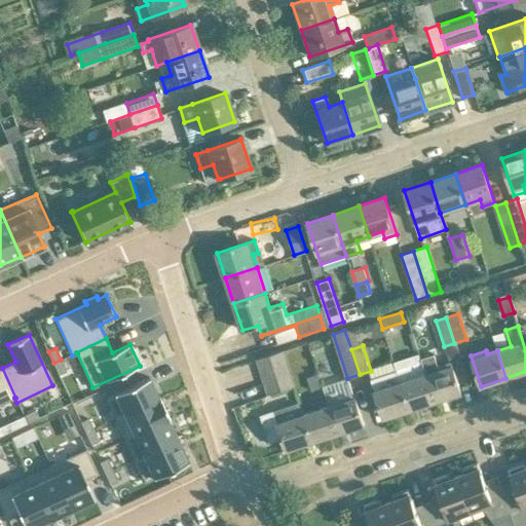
[(287,363),(283,351),(257,360),(261,371),(287,363)]
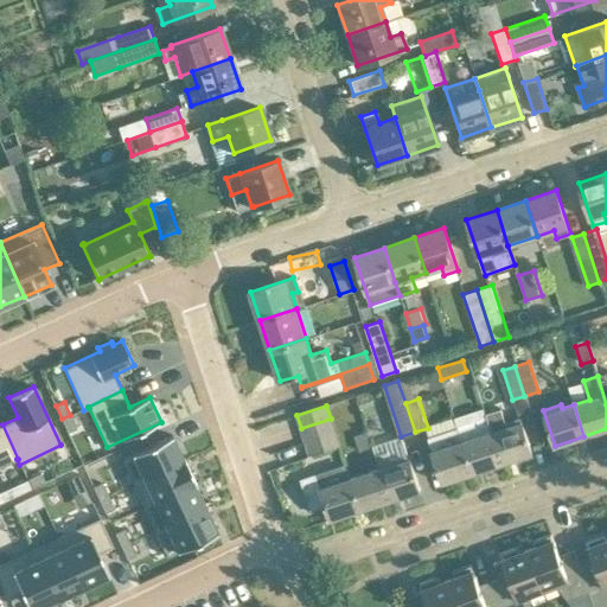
[(485,413),(487,421),(487,422),(500,464),(532,453),(521,416),(505,421),(500,408),(485,413)]
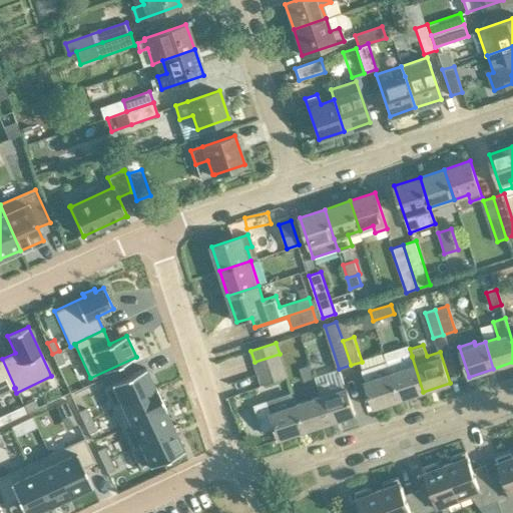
[(59,351),(52,354),(57,365),(64,362),(59,351)]
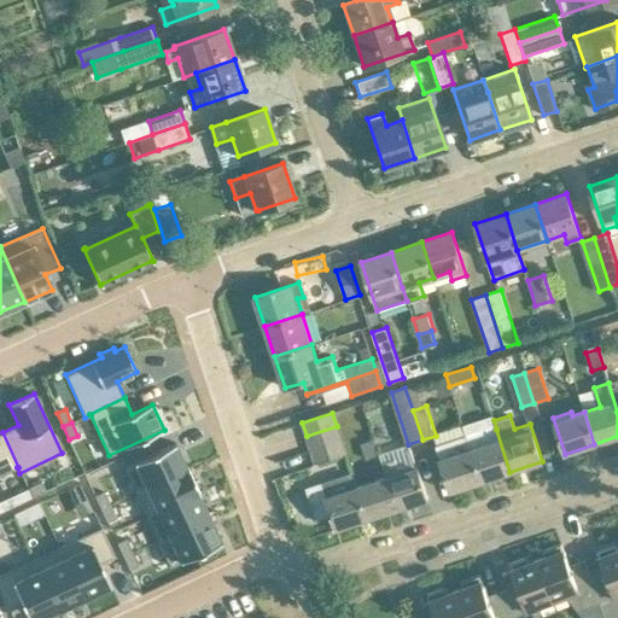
[(307,436),(312,452),(342,442),(337,426),(307,436)]
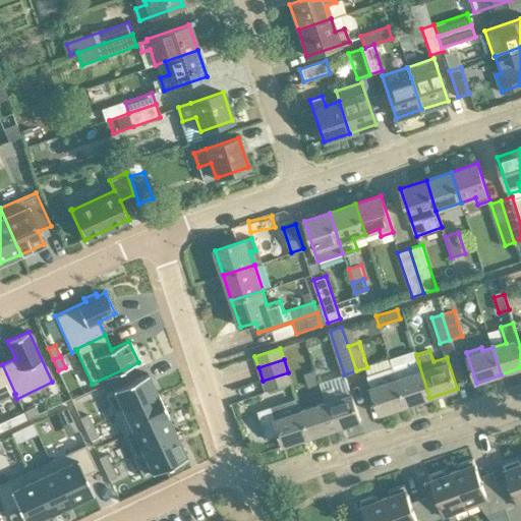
[(393,369),(396,379),(405,406),(429,398),(418,362),(393,369)]
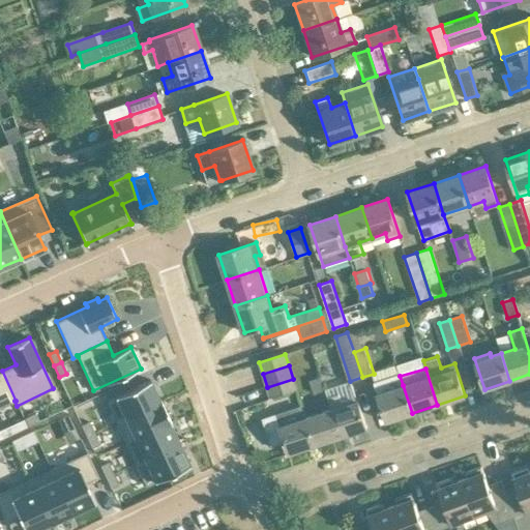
[(0,408),(15,401),(16,401),(2,371),(0,372),(0,408)]
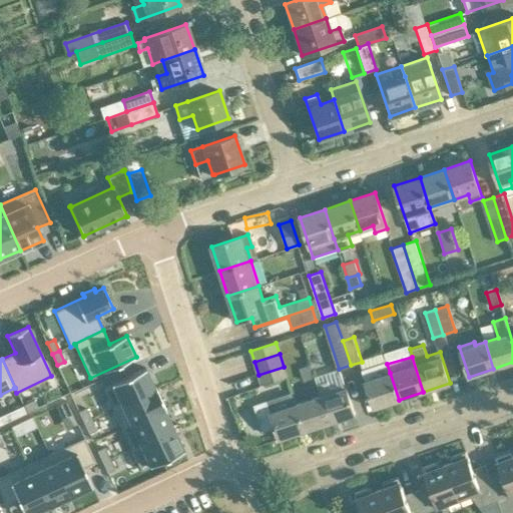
[(390,373),(387,364),(386,362),(362,370),(374,408),(399,400),(390,373)]
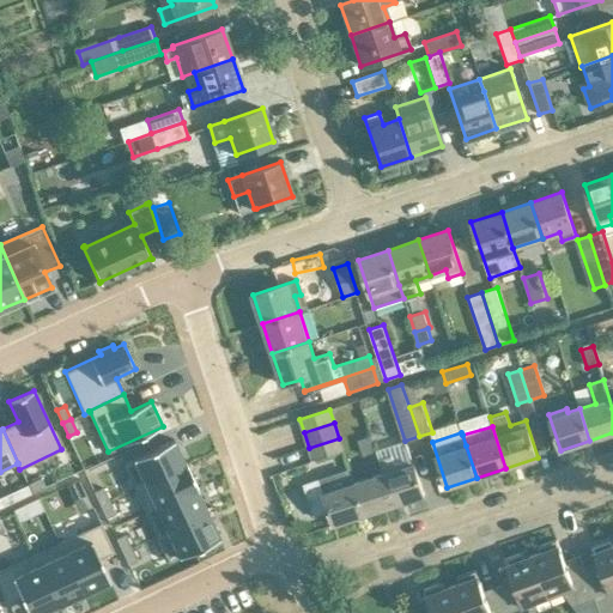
[(370,436),(359,439),(364,456),(375,453),(370,436)]
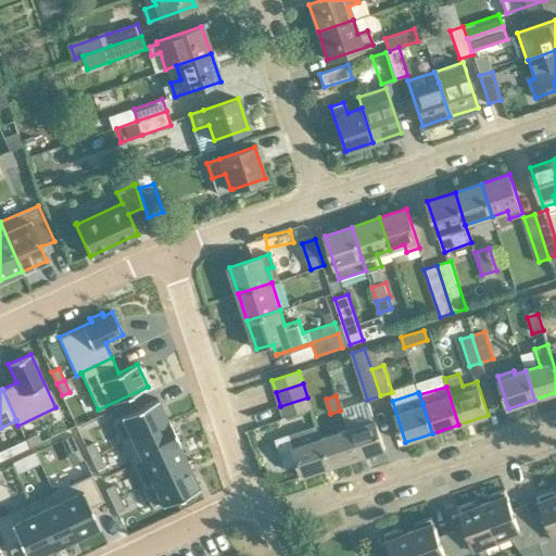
[(158,397),(111,419),(122,443),(169,420),(168,420),(167,420),(158,397)]
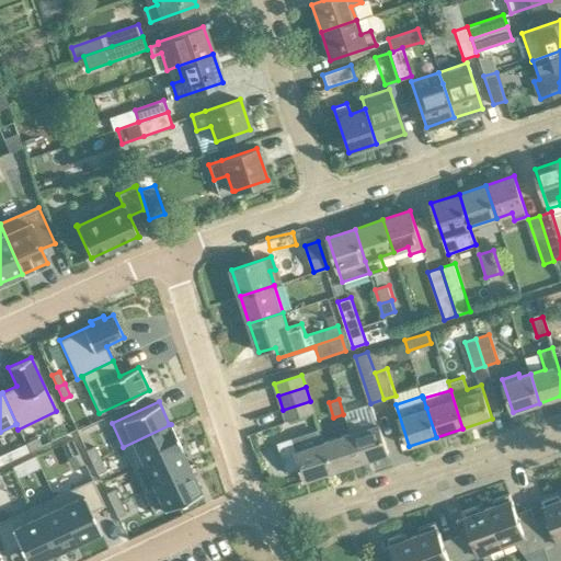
[(310,401),(283,410),(287,421),(313,412),(310,401)]
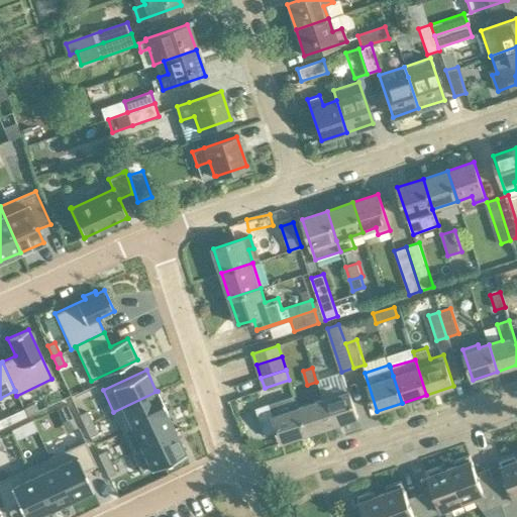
[(318,388),(322,400),(330,426),(357,417),(347,386),(333,390),(331,384),(318,388)]
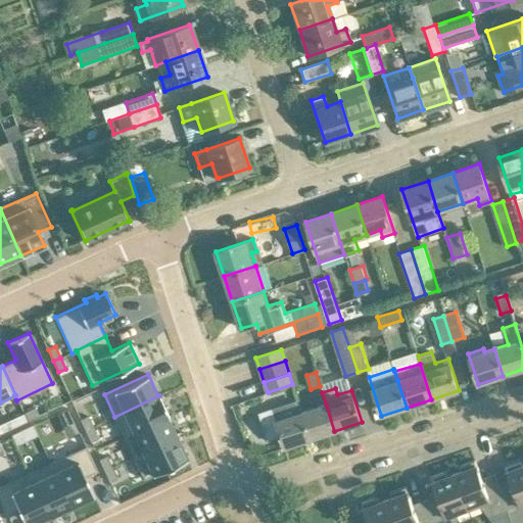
[(159,395),(114,417),(124,436),(169,416),(159,395)]
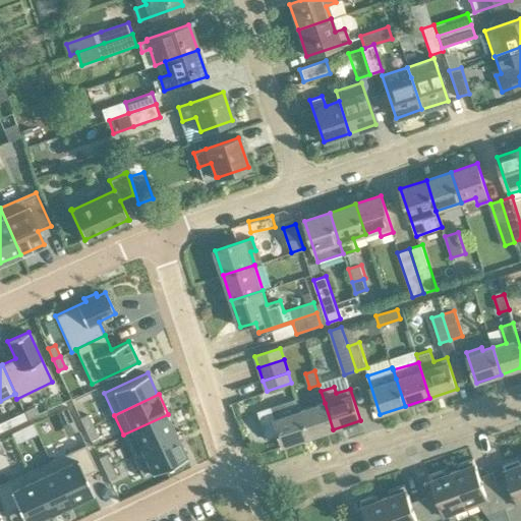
[(325,403),(300,411),(308,438),(333,429),(325,403)]
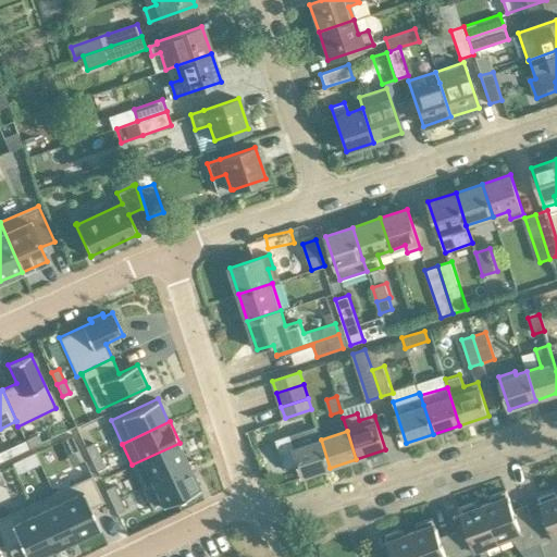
[(37,434),(25,440),(29,448),(41,442),(37,434)]
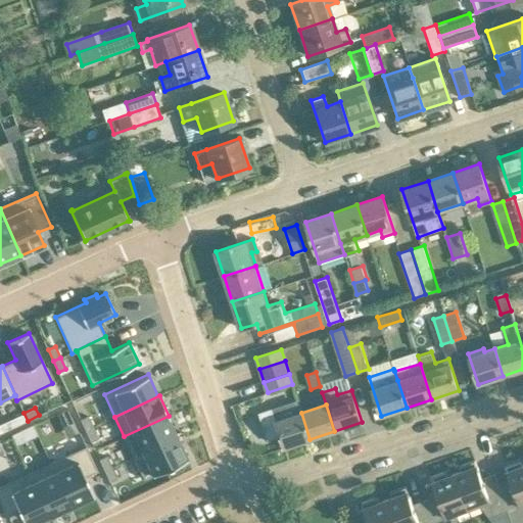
[(285,447),(310,439),(301,413),(276,421),(285,447)]
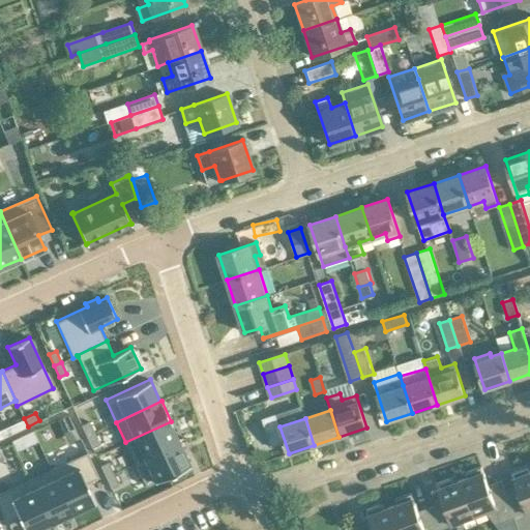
[(24,419),(12,424),(16,432),(27,427),(24,419)]
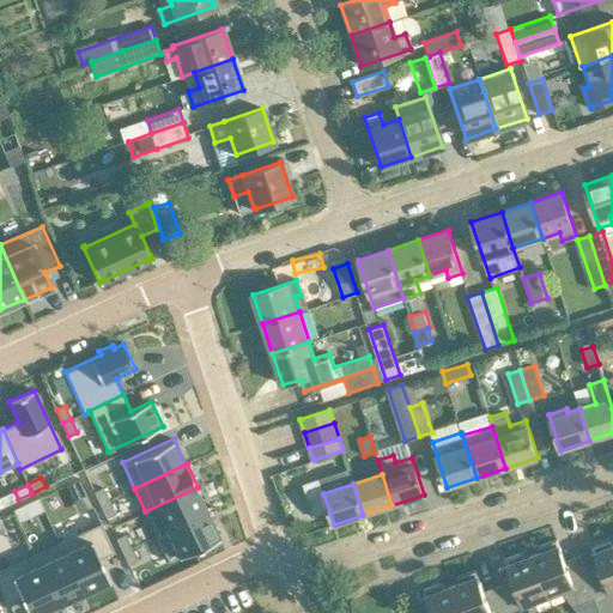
[(103,487),(93,491),(99,504),(109,501),(103,487)]
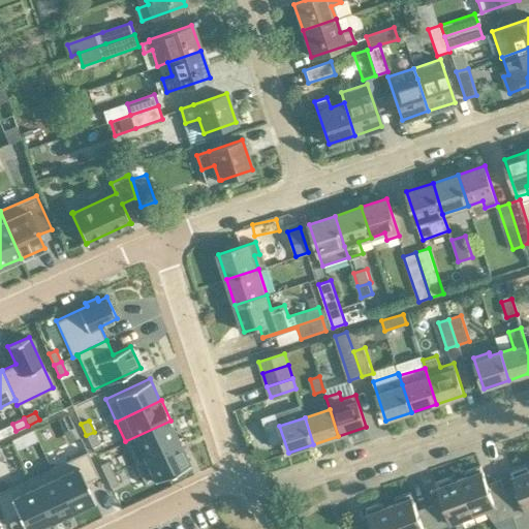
[(170,421),(125,441),(134,462),(179,441),(169,422),(170,422),(170,421)]
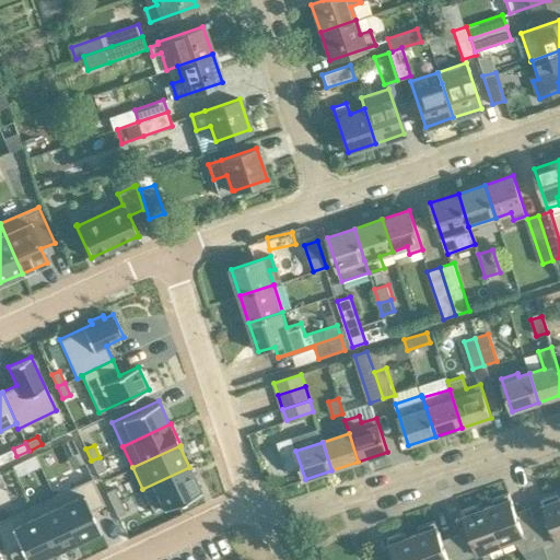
[(100,457),(91,461),(97,473),(105,469),(100,457)]
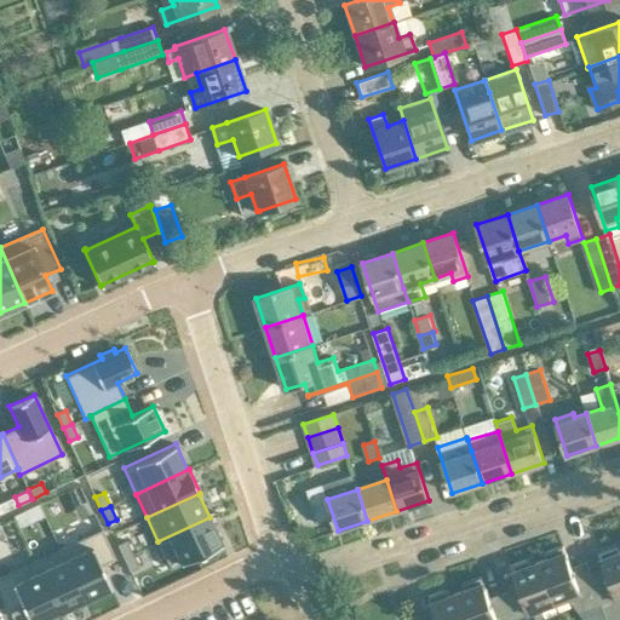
[(27,509),(13,516),(18,524),(32,518),(27,509)]
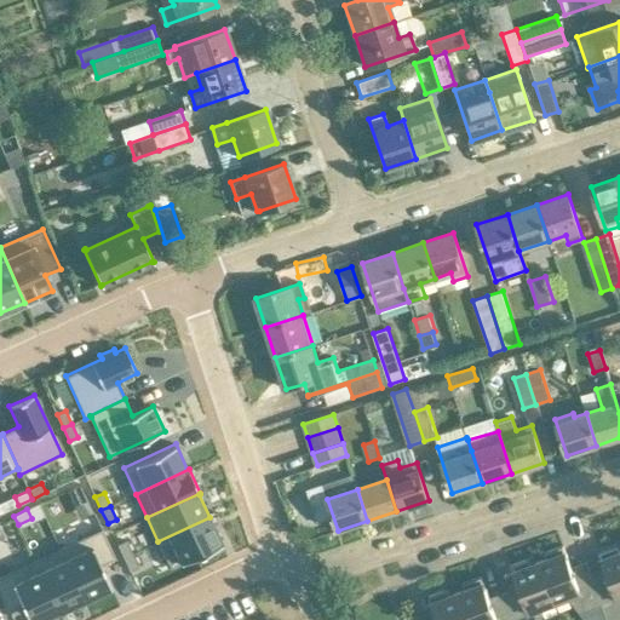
[(210,517),(158,541),(171,568),(205,551),(206,556),(220,549),(218,545),(222,544),(210,517)]
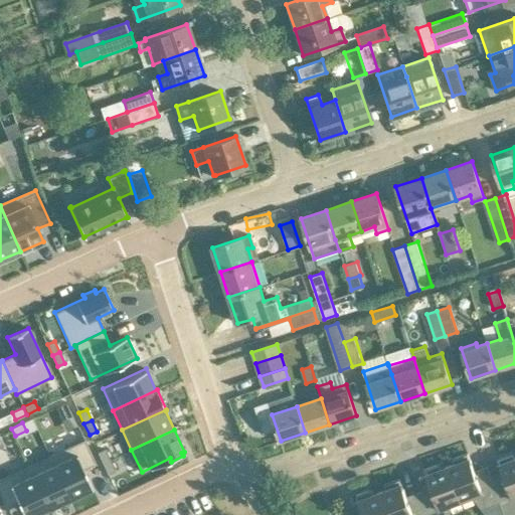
[(84,439),(49,456),(69,498),(93,488),(83,470),(96,464),(84,439)]
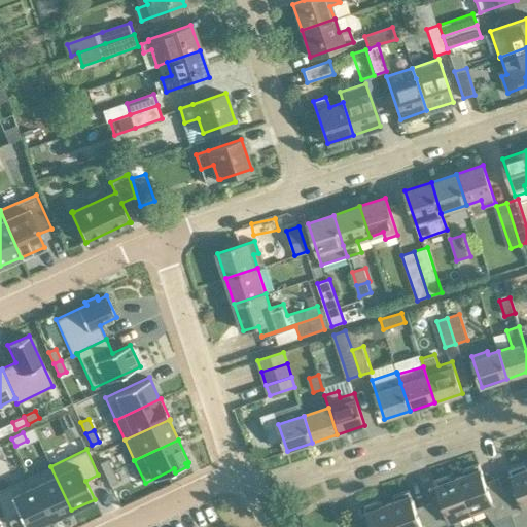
[(107,459),(100,463),(105,475),(112,470),(107,459)]
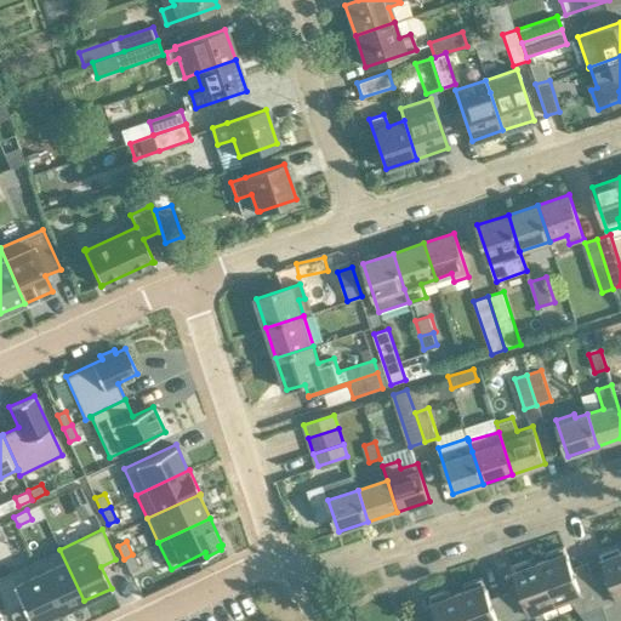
[(547,559),(540,562),(556,604),(570,599),(571,602),(581,615),(603,607),(608,620),(609,620),(587,562),(586,563),(590,571),(576,577),(564,546),(545,553),(547,559)]
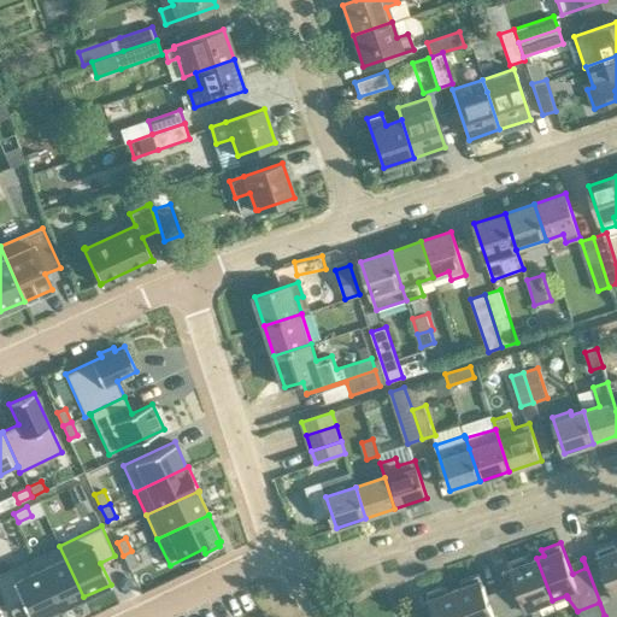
[(583,558),(605,616),(613,616),(616,616),(616,547),(615,542),(597,550),(607,581),(594,586),(583,558)]
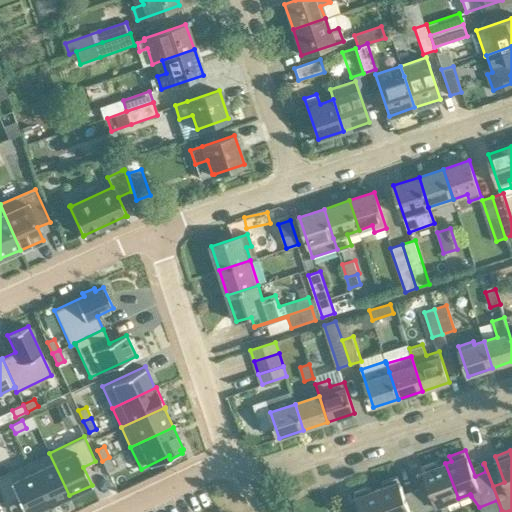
[(49,453),(28,462),(48,505),(69,495),(49,453)]
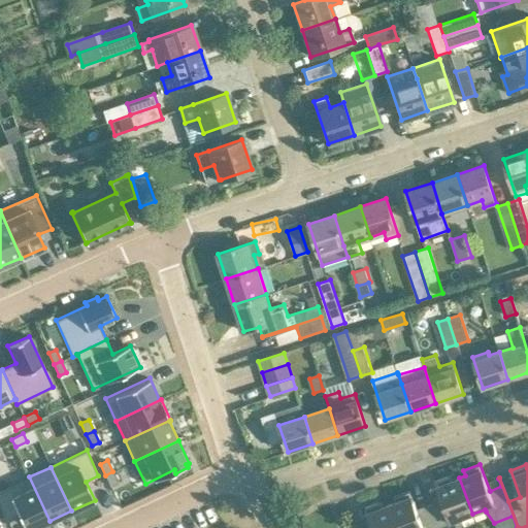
[(112,471),(105,475),(110,486),(118,483),(112,471)]
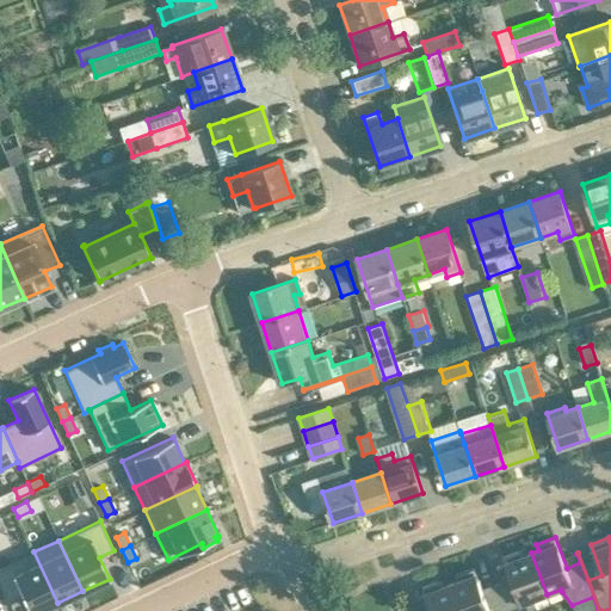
[(532,600),(547,594),(531,553),(524,556),(522,550),(503,557),(514,587),(501,593),(498,584),(497,584),(506,610),(534,610),(534,603),(532,600)]
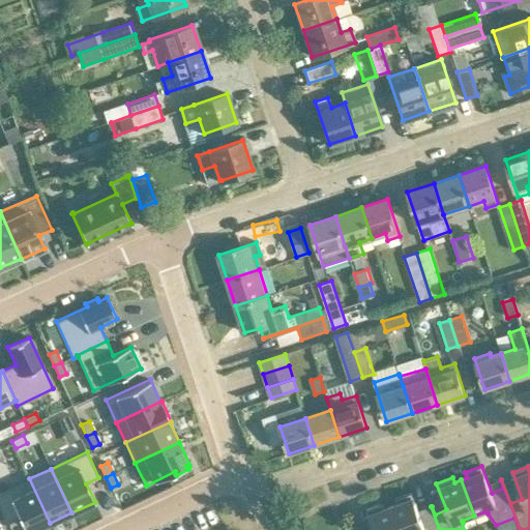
[(29,478),(0,492),(0,509),(5,521),(18,516),(24,529),(34,529),(50,523),(29,478)]
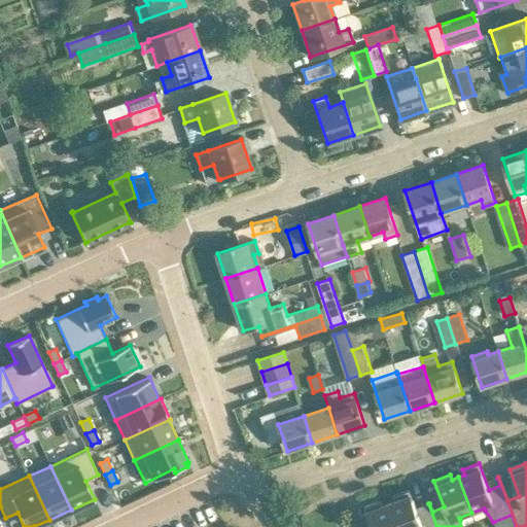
[(394,501),(388,503),(397,526),(436,526),(428,503),(427,503),(430,512),(419,516),(409,490),(393,496),(394,501)]
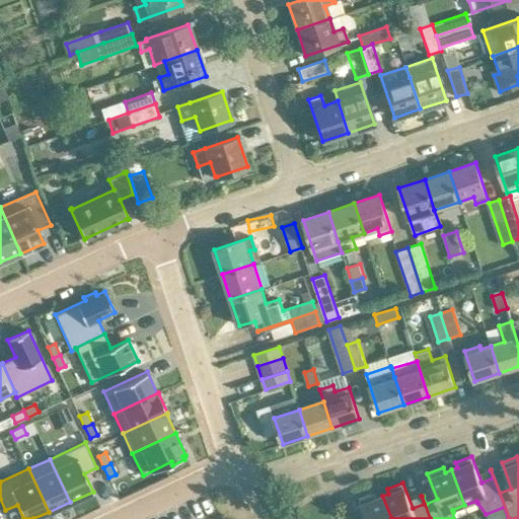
[(391,518),(382,496),(376,498),(374,493),(359,499),(365,518),(391,518)]
